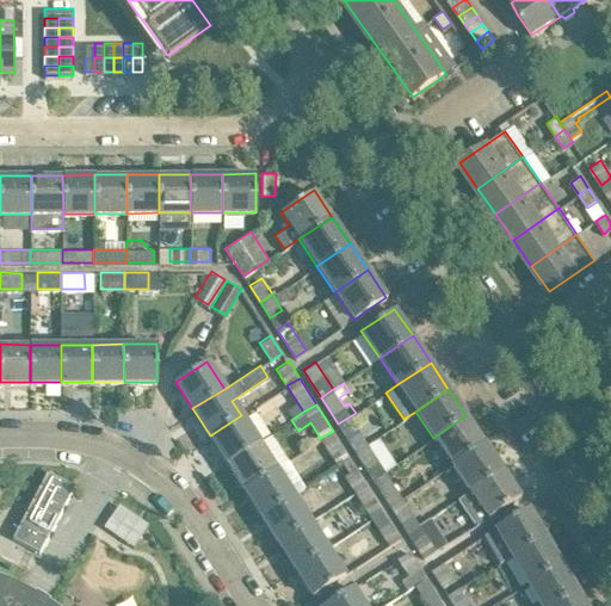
[(356,451),(372,439),(356,413),(338,424),(356,451)]
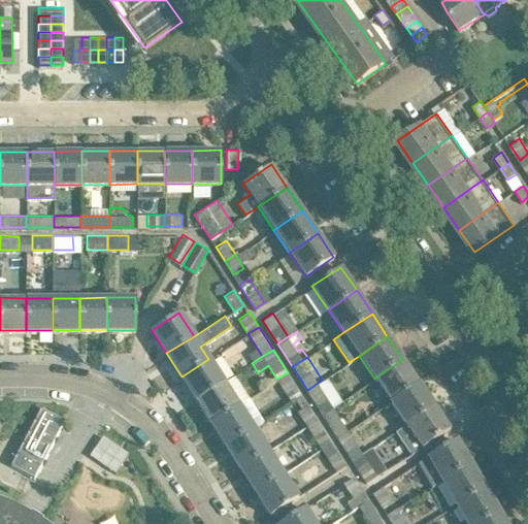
[(223,382),(208,359),(182,377),(196,399),(223,382)]
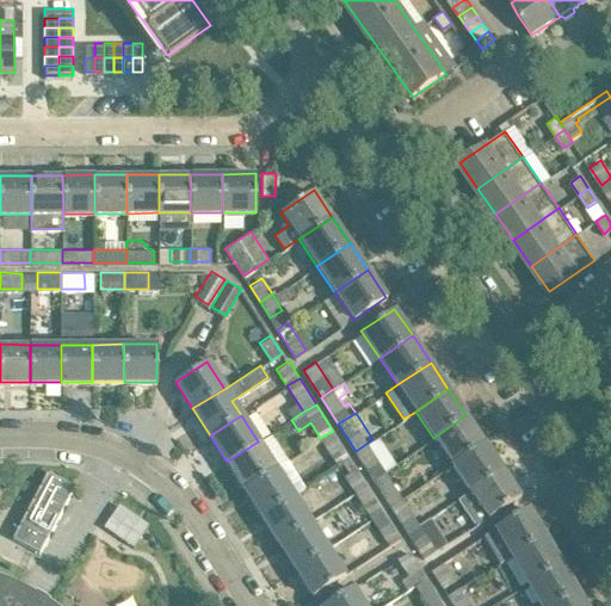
[(433,438),(451,464),(483,441),(466,415),(433,438)]
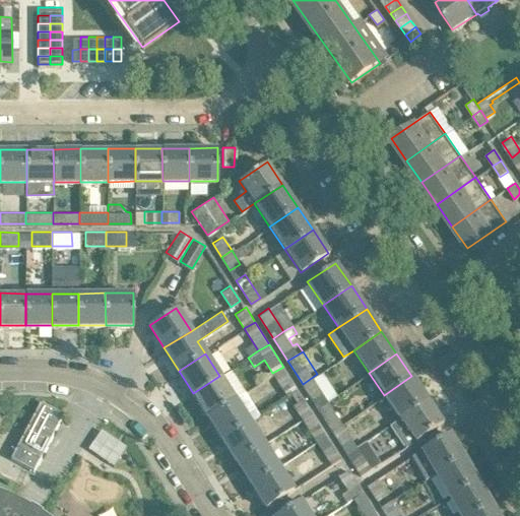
[(321,372),(317,374),(303,384),(317,406),(327,400),(333,396),(323,381),(324,380),(326,382),(337,375),(331,366),(321,373),(321,372)]
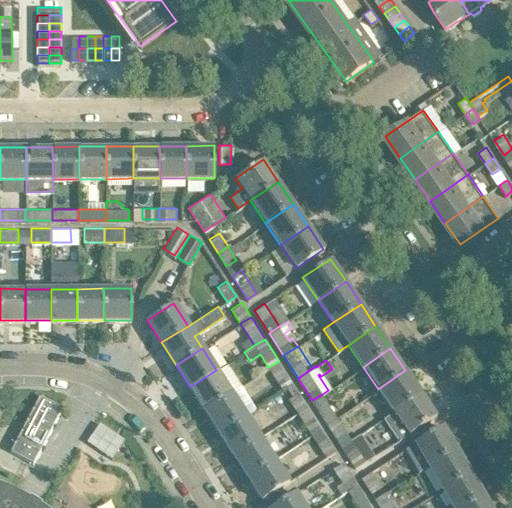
[(282,389),(287,387),(293,383),(279,361),(268,367),(282,389)]
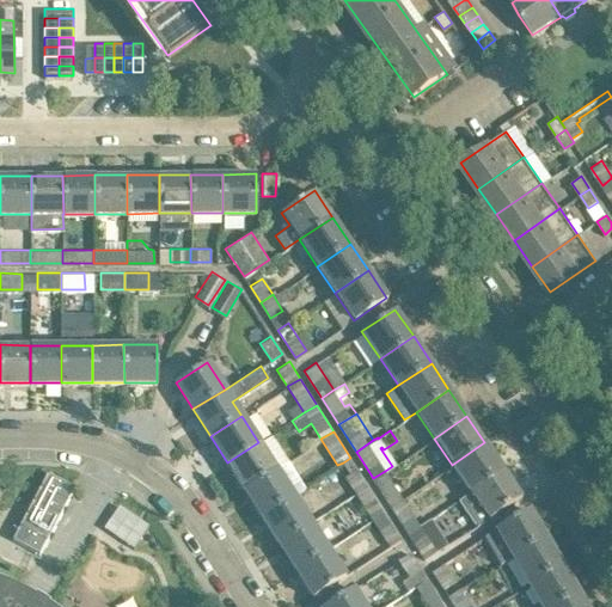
[(276,468),(258,442),(227,463),(244,489),(276,468)]
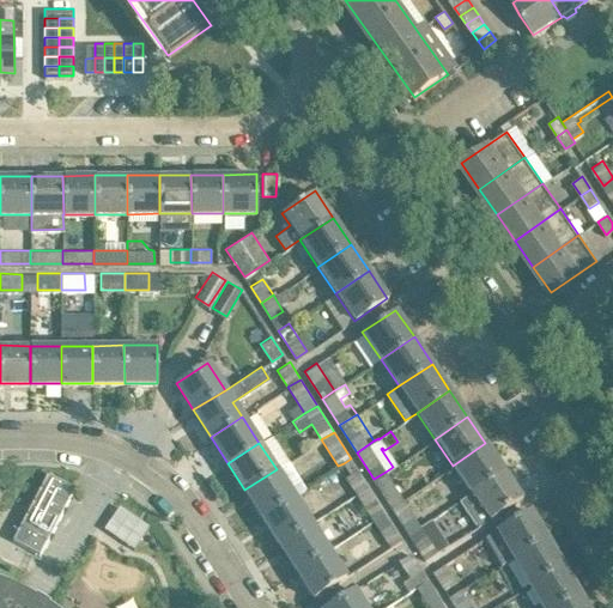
[(453,466),(471,492),(503,469),(485,443),(453,466)]
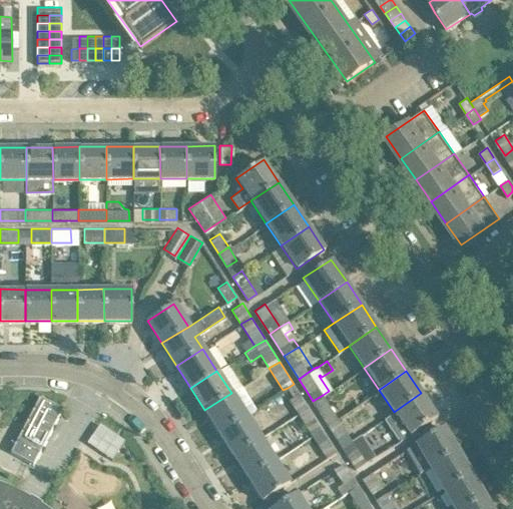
[(298,413),(308,407),(294,384),(288,388),(293,396),(289,399),(298,413)]
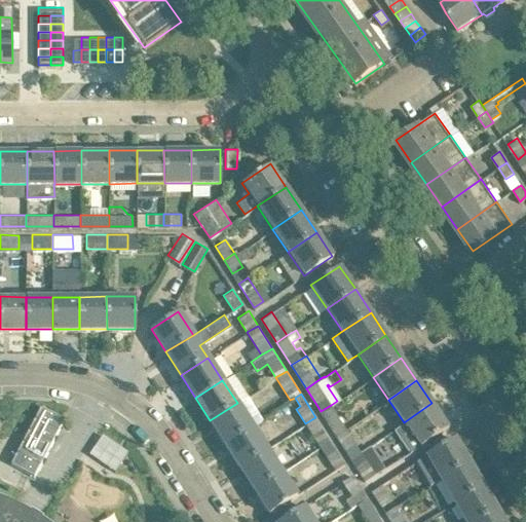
[(210,420),(224,443),(252,425),(237,403),(210,420)]
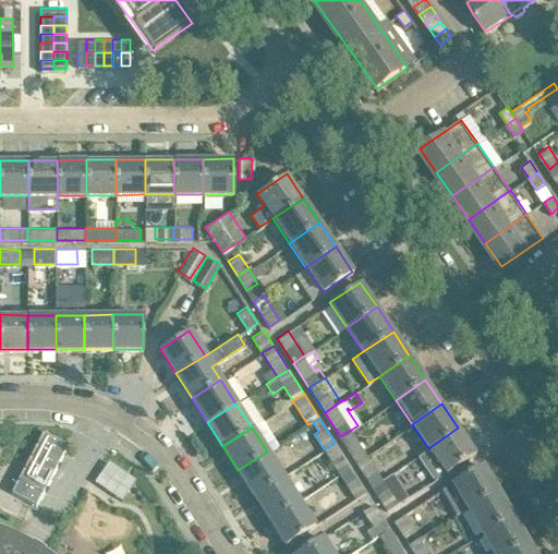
[(458,428),(428,448),(419,455),(435,479),(445,472),(445,473),(475,453),(458,428)]
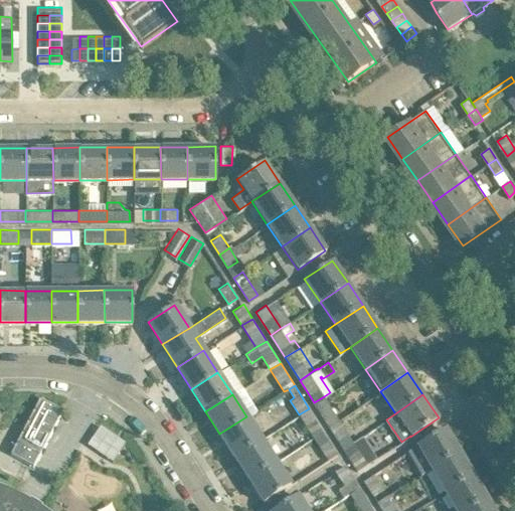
[(32,465),(59,414),(62,408),(42,398),(39,396),(38,398),(36,403),(34,406),(27,419),(10,453),(28,463),(32,465)]
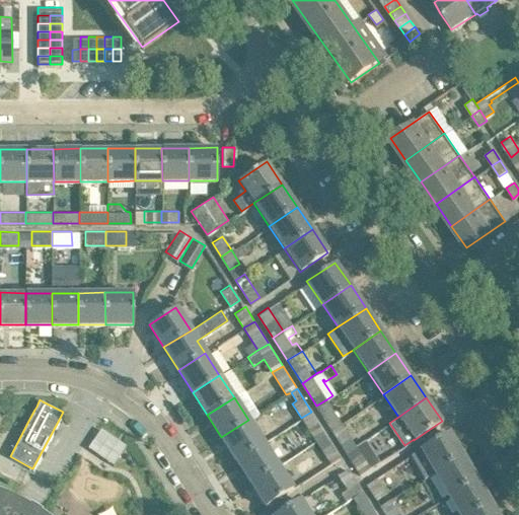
[(326,399),(316,406),(331,429),(342,422),(326,399)]
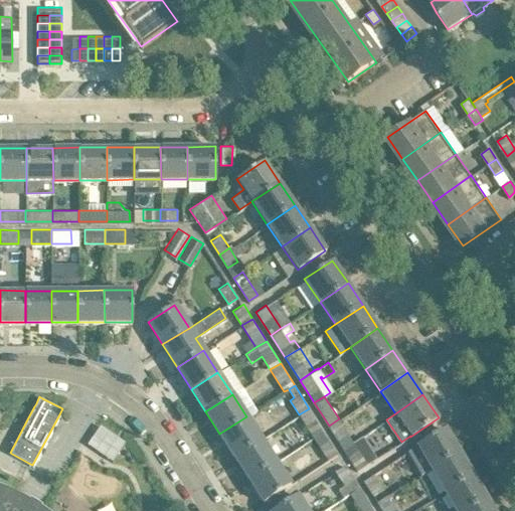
[(353,427),(372,413),(367,405),(363,408),(362,406),(349,414),(351,417),(348,418),(353,427)]
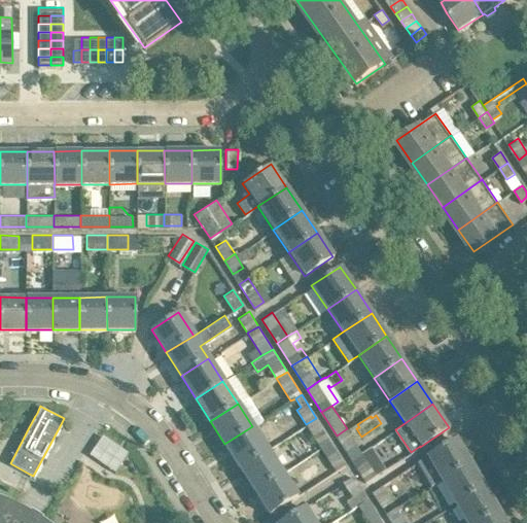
[(317,449),(320,447),(330,440),(316,418),(306,424),(314,438),(311,440),(317,449)]
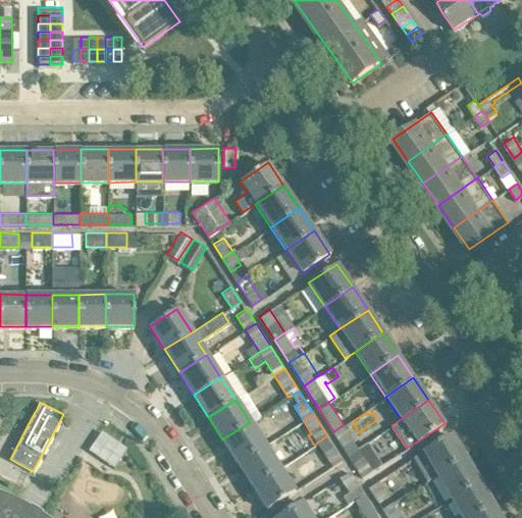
[(264,445),(250,422),(222,439),(238,462),(264,445)]
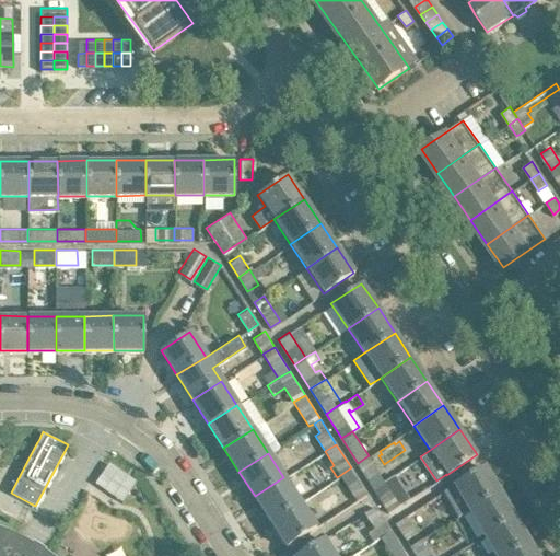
[(385,481),(369,455),(358,463),(373,487),(385,481)]
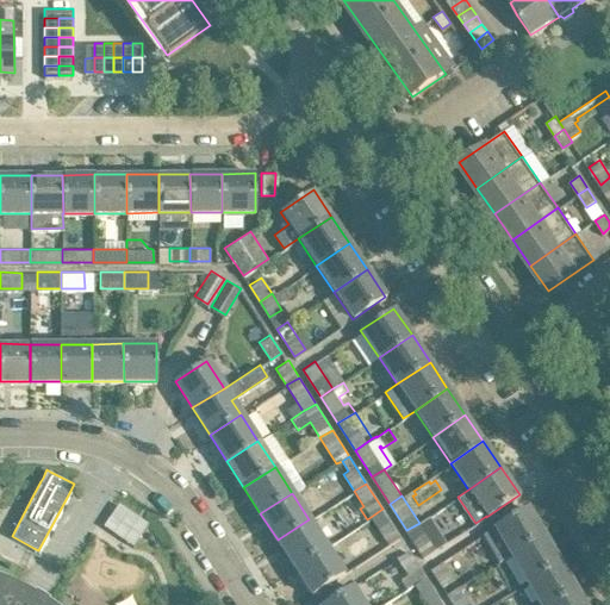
[(122,499),(105,524),(135,544),(153,521),(122,499)]
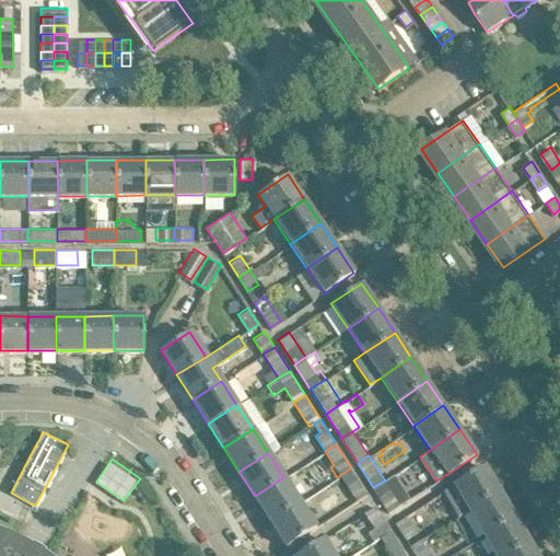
[(483,465),(465,476),(454,483),(454,484),(443,490),(458,514),(469,508),(469,509),(499,491),(483,465)]
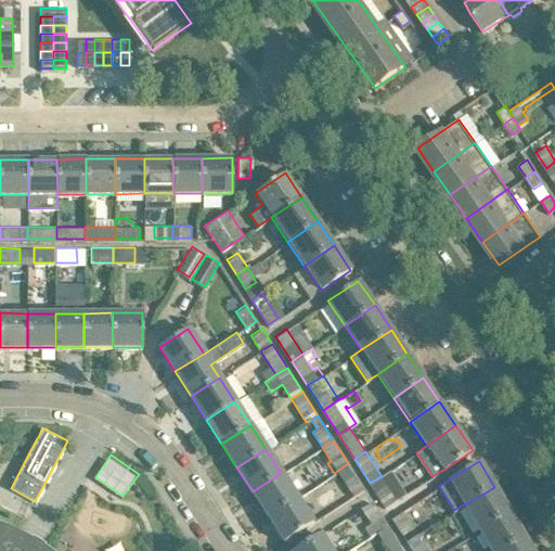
[(364,488),(348,463),(337,471),(346,485),(326,497),(333,508),(364,488)]
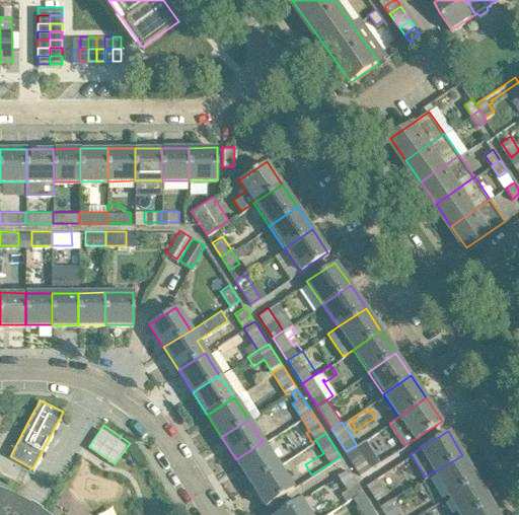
[(236,459),(250,483),(277,465),(263,442),(236,459)]
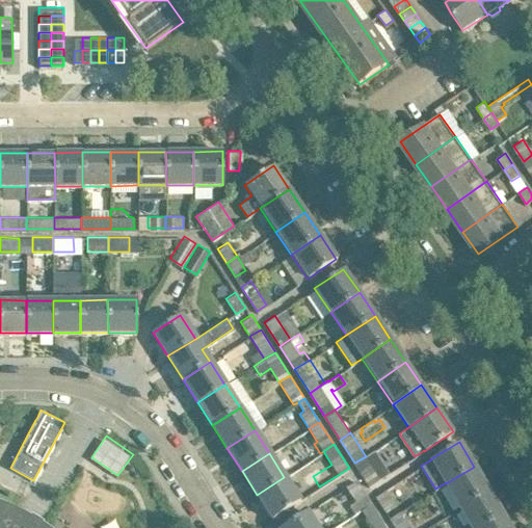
[(379,478),(366,456),(354,463),(369,484),(379,478)]
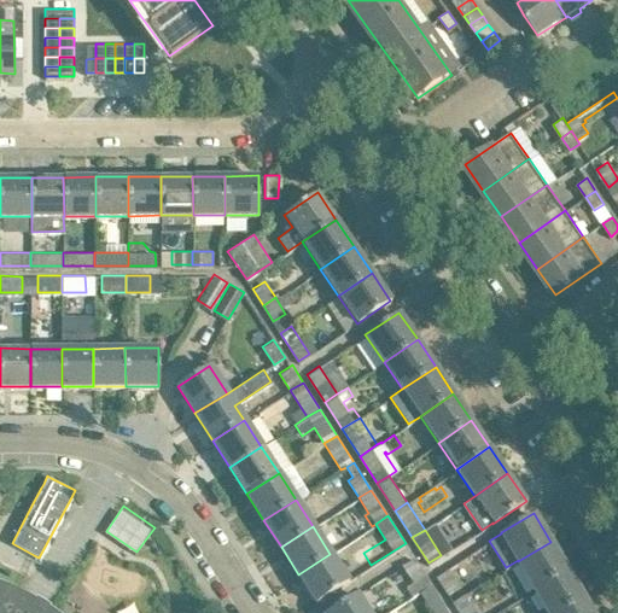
[(551,542),(518,561),(535,589),(567,570),(551,542)]
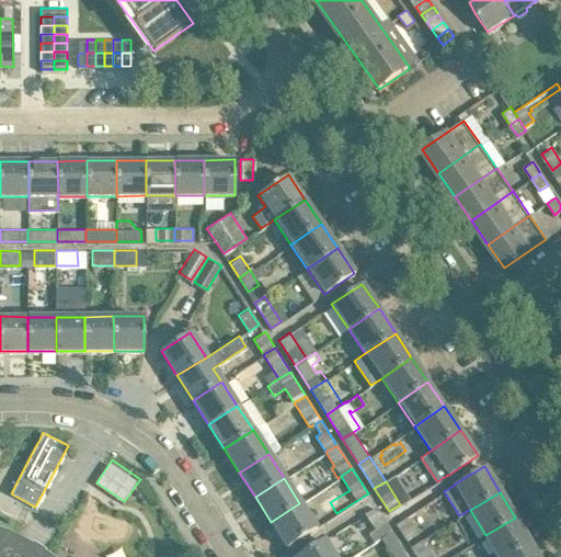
[(316,529),(299,503),(271,522),(287,546),(316,529)]
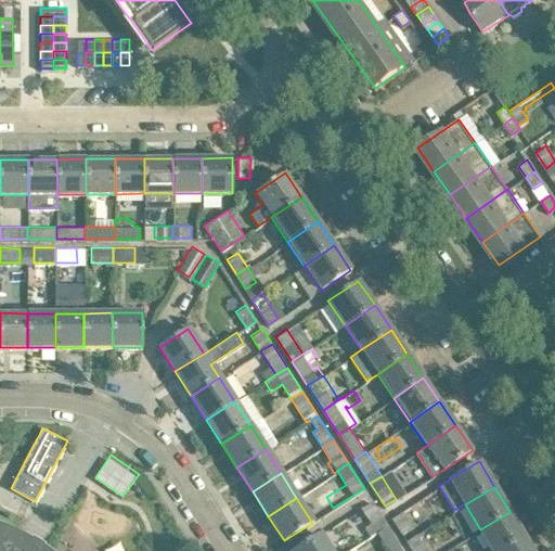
[(376,530),(377,530),(387,524),(372,500),(361,507),(371,522),(364,526),(370,535),(376,530)]
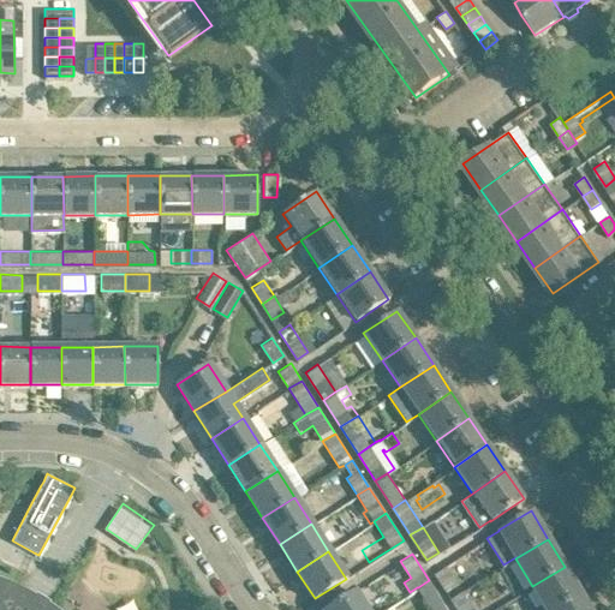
[(449,598),(463,590),(472,584),(457,558),(434,573),(449,598)]
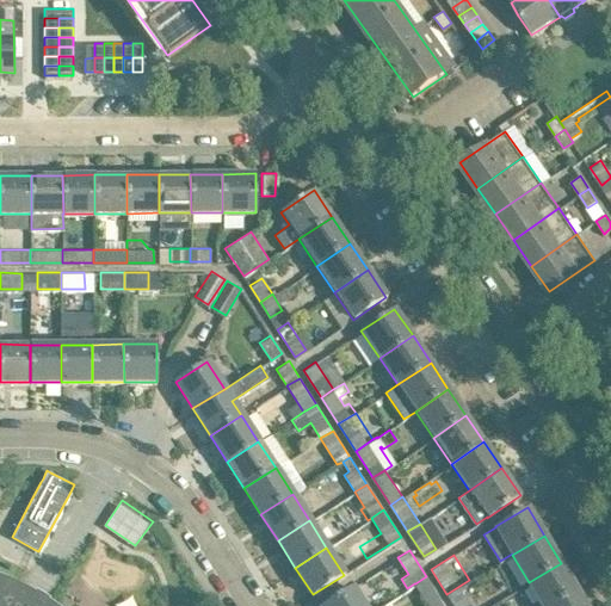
[(561,563),(529,582),(542,605),(550,605),(578,591),(561,563)]
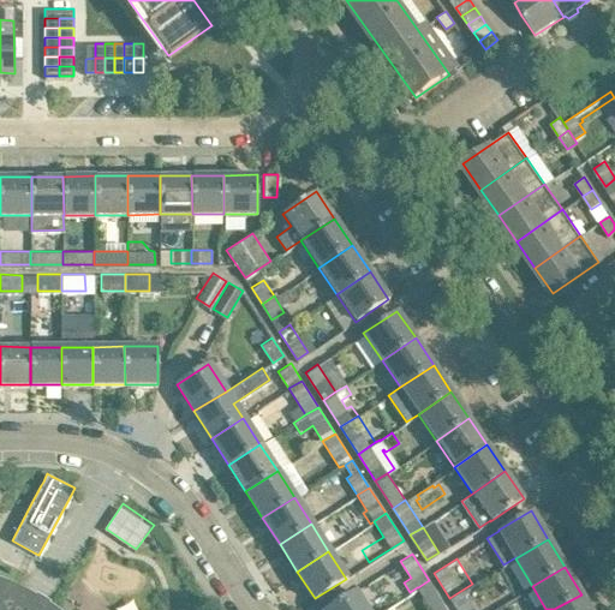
[(58,609),(51,604),(47,602),(43,605),(34,599),(36,594),(22,587),(15,584),(0,578),(0,609),(58,609)]
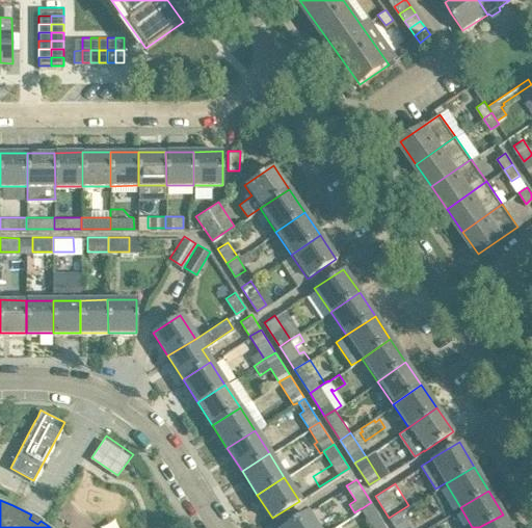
[(373,527),(381,527),(387,525),(371,502),(362,508),(367,518),(373,527)]
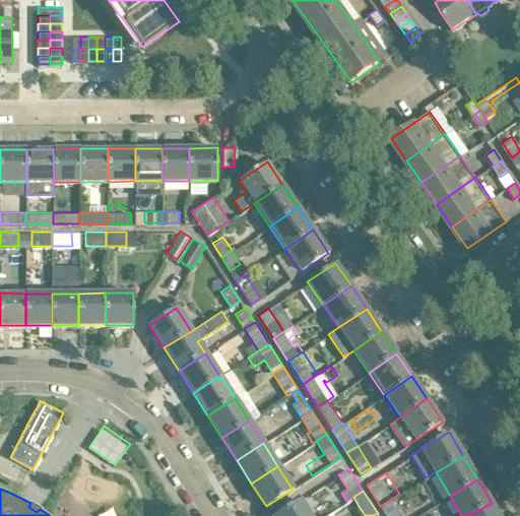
[(401,515),(391,499),(380,506),(386,515),(401,515)]
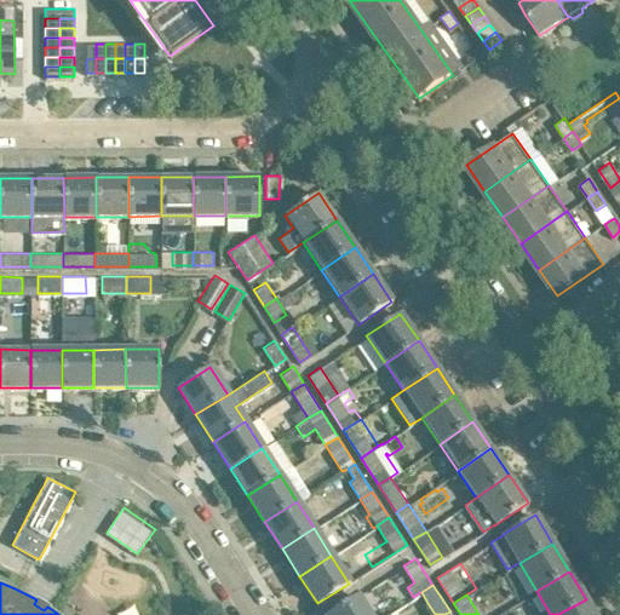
[(325,614),(368,614),(356,596),(325,614)]
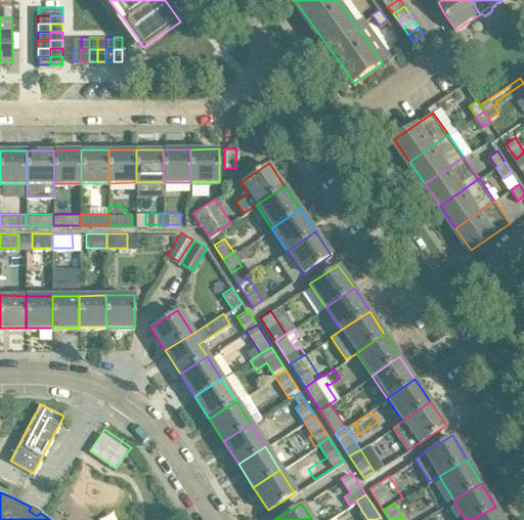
[(503,519),(495,507),(472,519),(503,519)]
